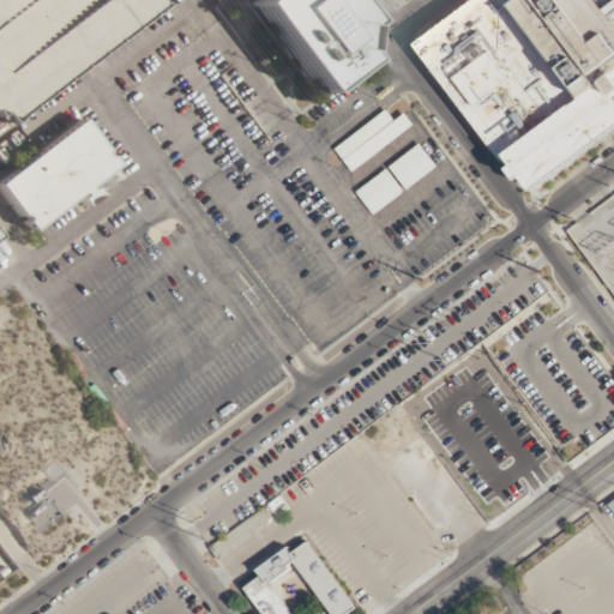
[(0,0),(0,121),(163,0),(0,0)]
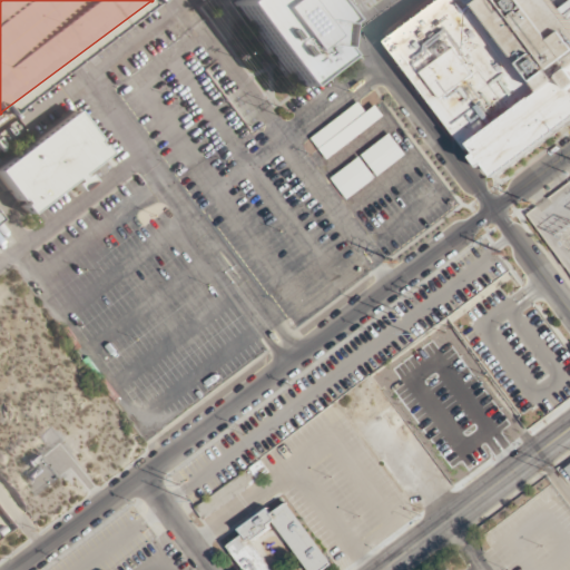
[(335,20),(320,0),(234,0),(229,3),(293,89),(342,51),(324,28),(335,20)]
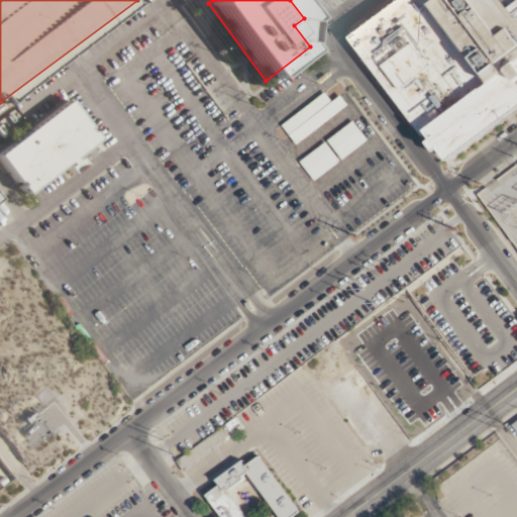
[(396,0),(506,0),(513,9),(516,14),(516,110),(450,160),(355,30),(396,0)]
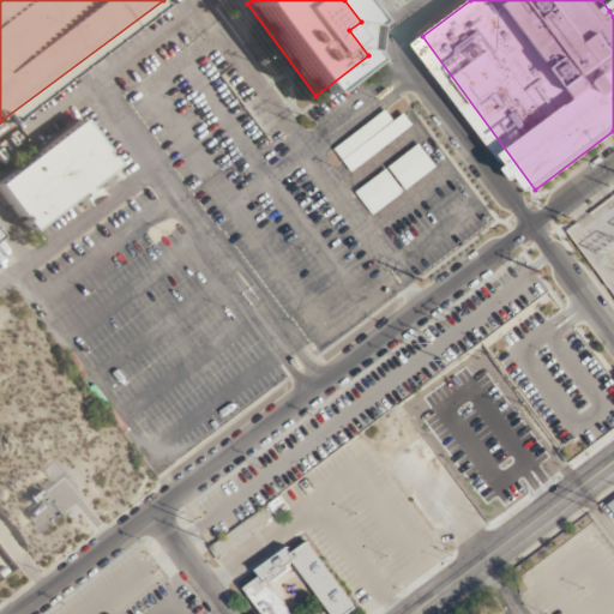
[(335,149),(351,173),(414,126),(405,114),(395,121),(386,110),(335,149)]
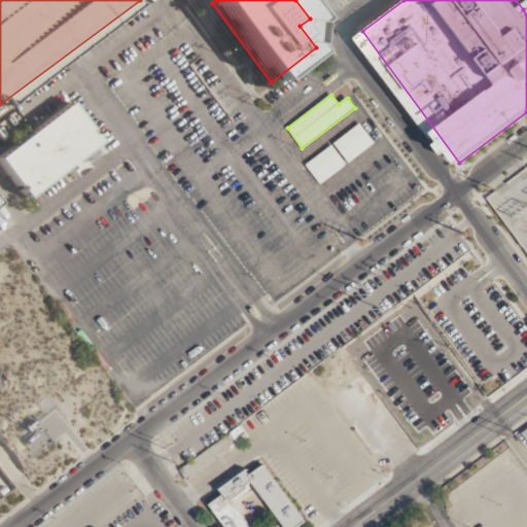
[(0,154),(0,167),(14,186),(16,185),(20,189),(18,190),(24,199),(66,166),(68,169),(65,172),(69,178),(81,169),(77,163),(73,166),(71,163),(97,143),(92,135),(89,137),(85,133),(89,131),(68,104),(0,154)]
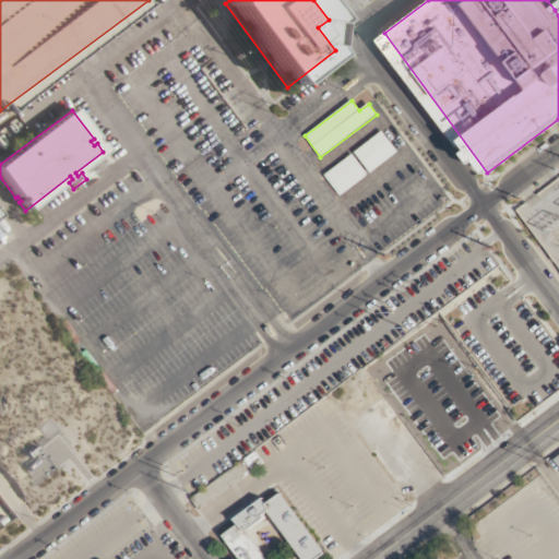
[(355,153),(370,174),(399,152),(382,131),(355,153)]
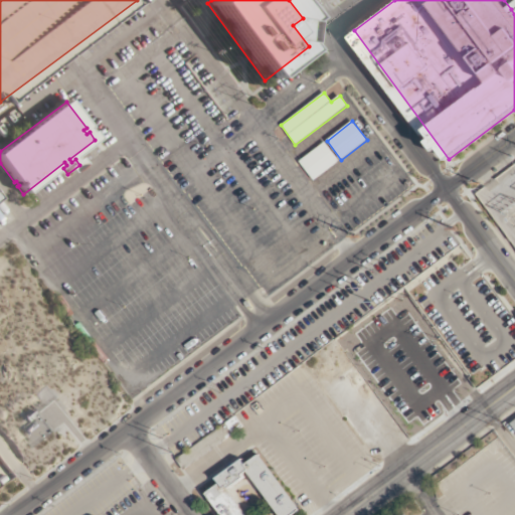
[(313,181),(339,162),(325,142),(299,162),(313,181)]
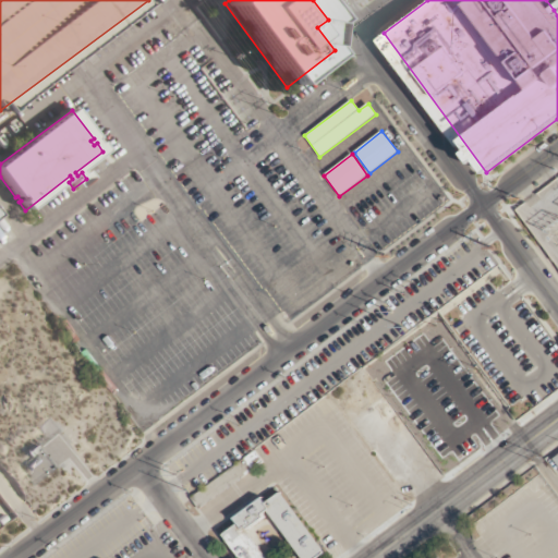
[(262,462),(254,452),(196,497),(203,507),(262,462)]
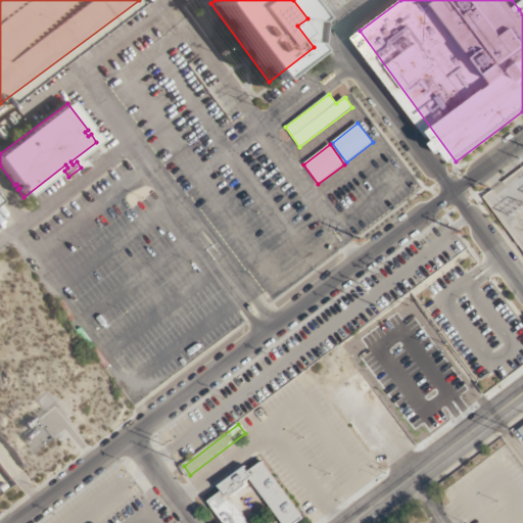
[(219,486),(223,490),(222,491),(222,492),(208,502),(224,522),(297,522),(304,518),(263,462),(250,471),(249,471),(248,471),(245,467),(219,486)]
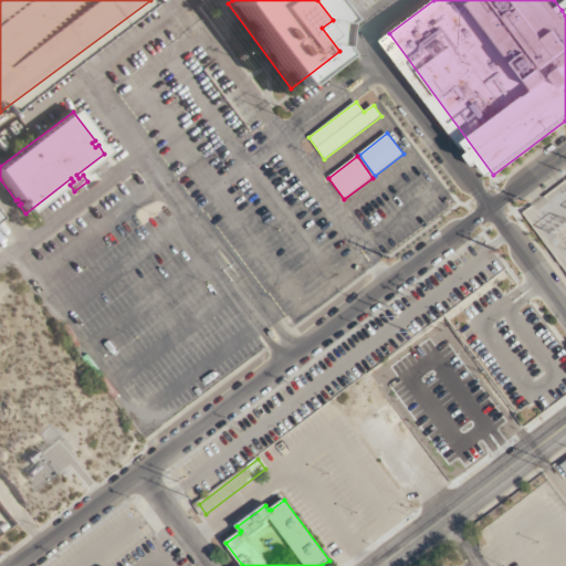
[(13,526),(0,506),(0,528),(2,533),(13,526)]
